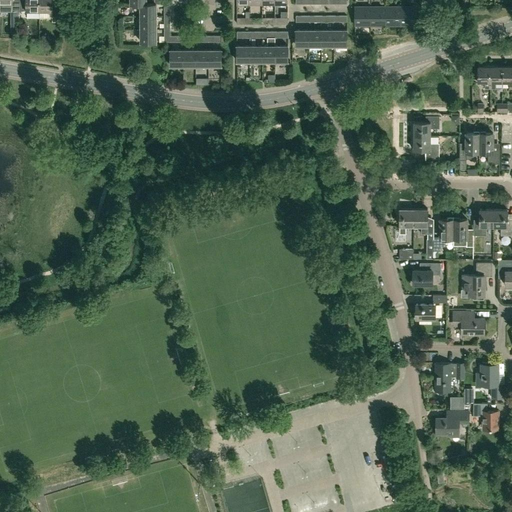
[(0,0),(0,2),(0,10),(20,10),(19,0),(0,0)]
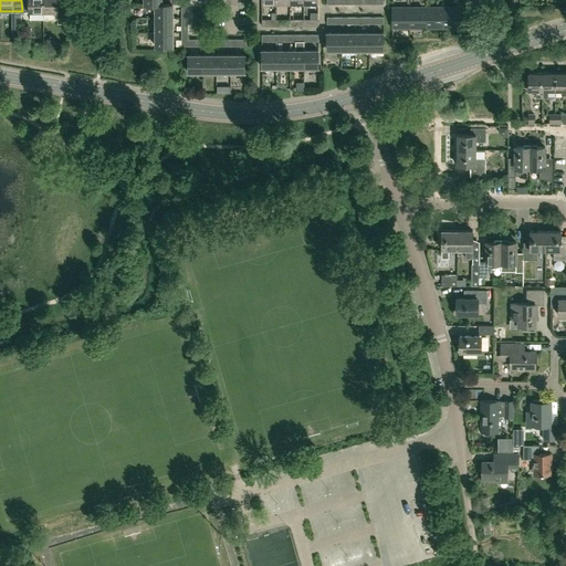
[(21,0),(22,11),(44,11),(43,0),(21,0)]
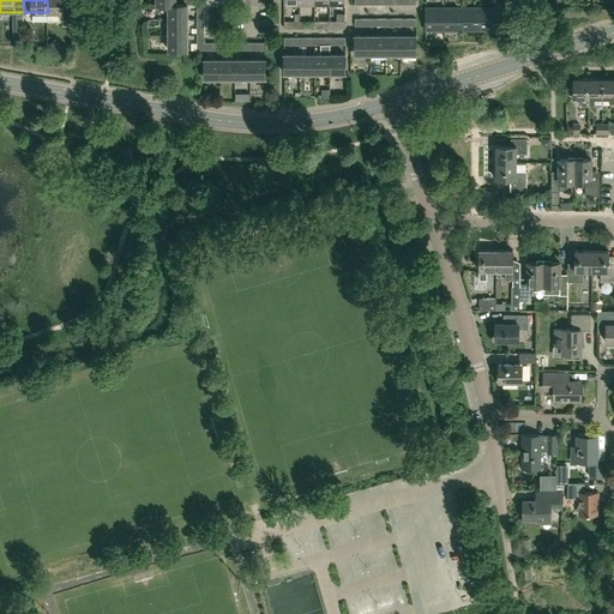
[(47,0),(48,12),(48,22),(62,20),(62,25),(72,25),(72,6),(64,6),(64,0),(47,0)]
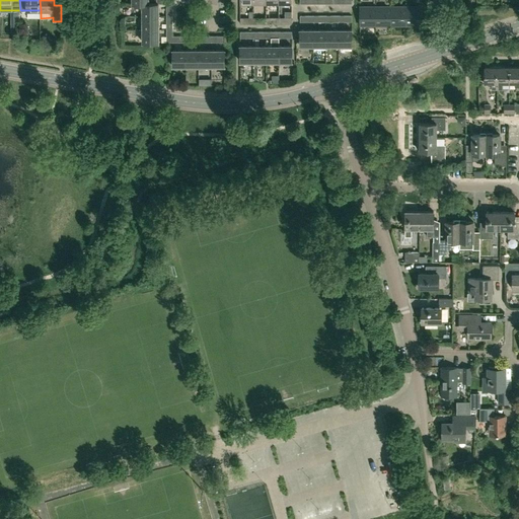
[(143,16),(158,16),(158,3),(156,3),(148,3),(142,3),(142,4),(142,10),(143,16)]
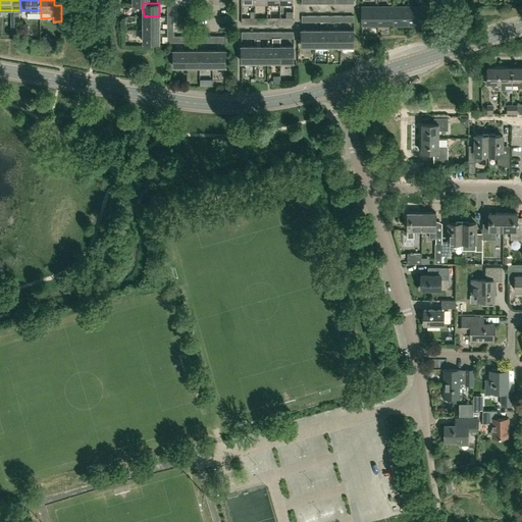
[(362,25),(377,24),(377,6),(362,6),(362,25)]
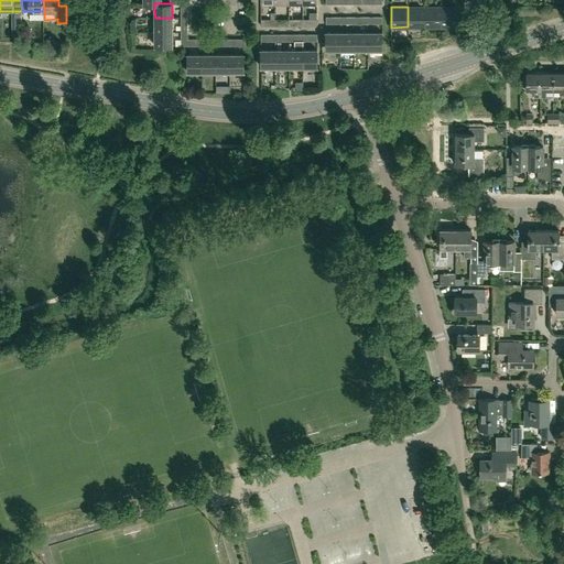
[(408,26),(424,26),(424,7),(408,7),(408,26)]
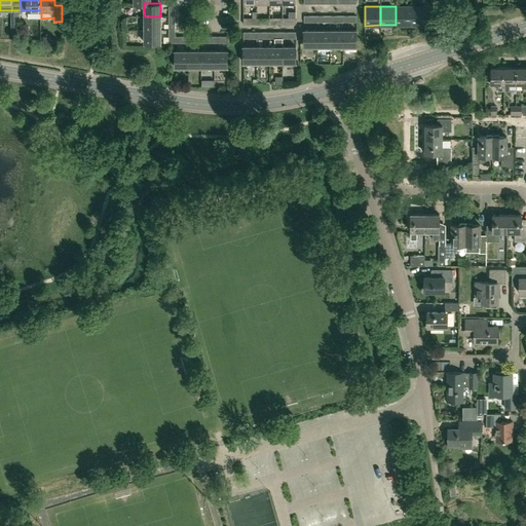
[(396,25),(411,25),(411,6),(396,6),(396,25)]
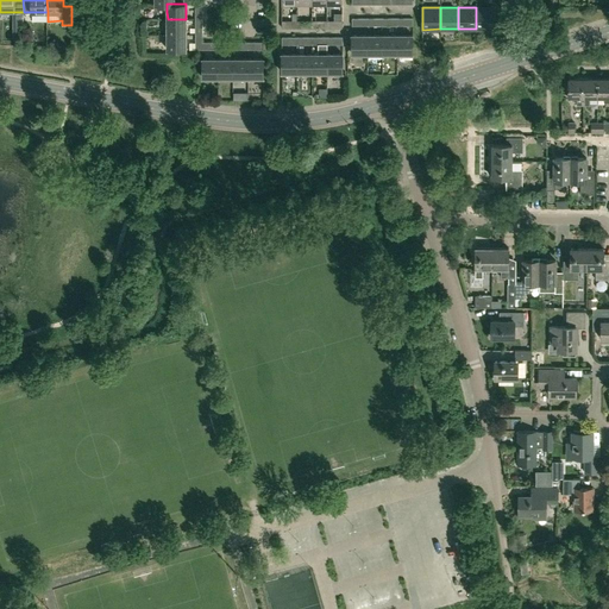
[(476,7),(476,29),(494,29),(494,7),(476,7)]
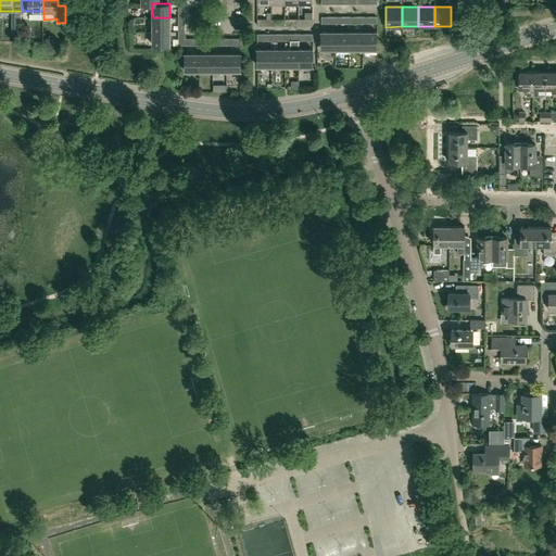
[(272,25),(272,19),(272,12),(267,12),(267,19),(257,19),(257,25),(272,25)]
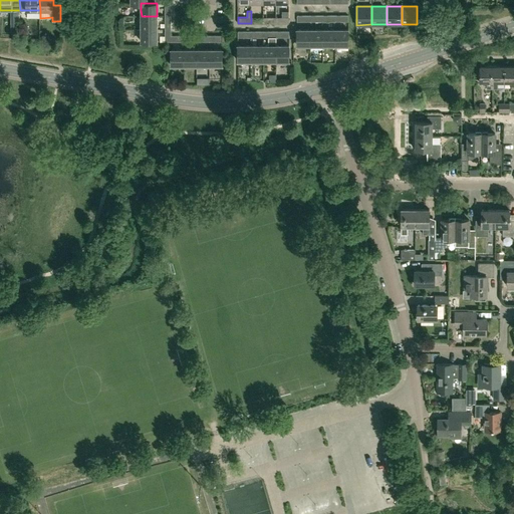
[(157,29),(157,16),(142,16),(142,29),(157,29)]
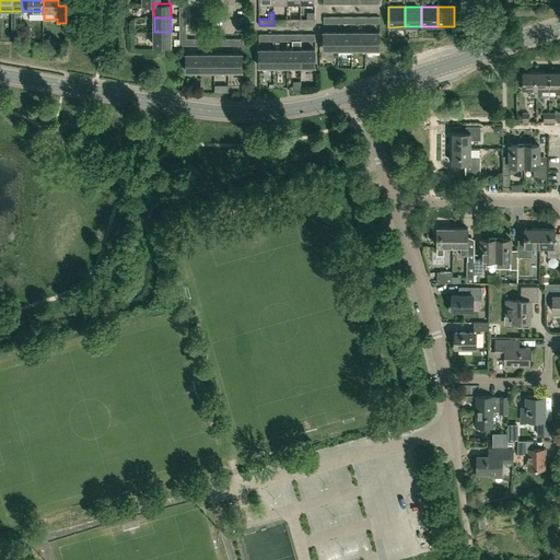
[(171,32),(154,32),(154,46),(171,46),(171,32)]
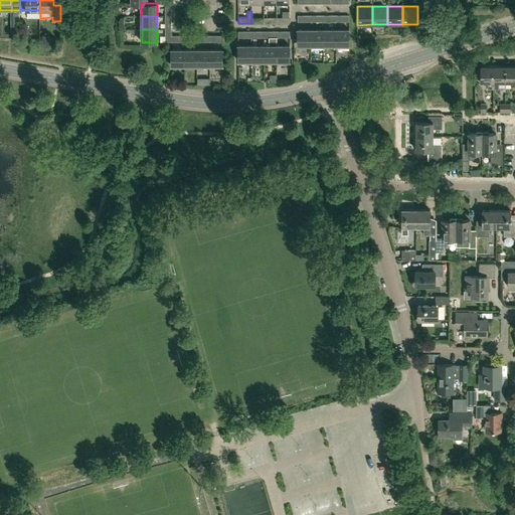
[(171,41),(171,35),(171,29),(165,29),(165,36),(160,36),(161,42),(165,41),(171,41)]
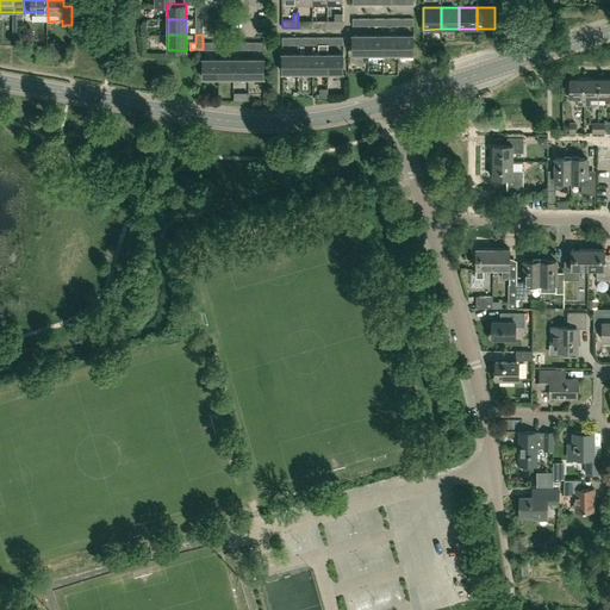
[(353,54),(368,54),(368,35),(353,36),(353,54)]
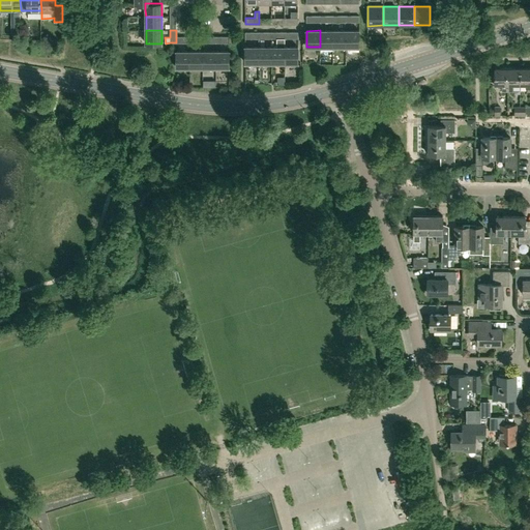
[(320,47),(332,47),(332,30),(320,30),(320,47)]
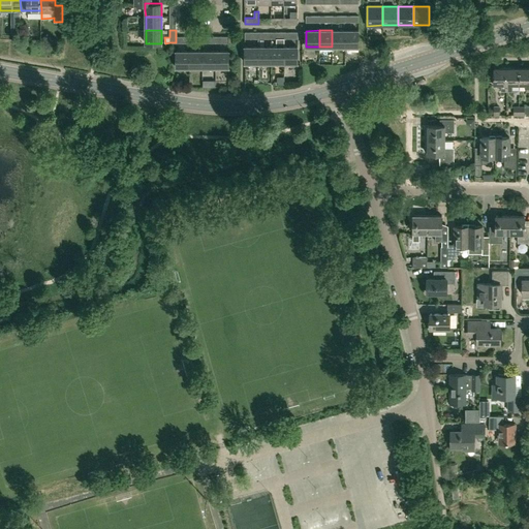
[(332,47),(345,47),(345,30),(332,30),(332,47)]
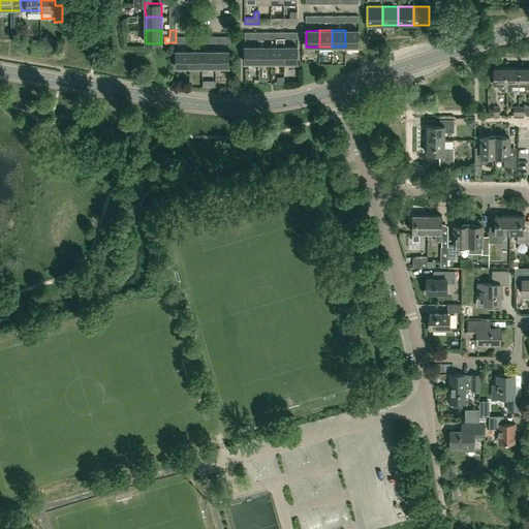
[(345,30),(345,47),(359,47),(359,30),(345,30)]
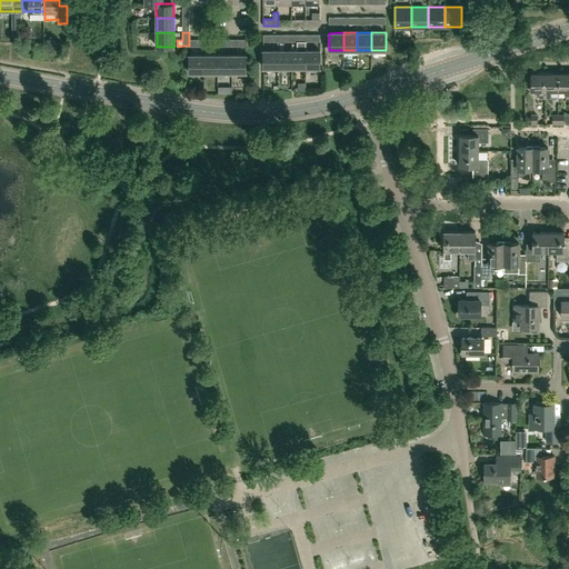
[(306,41),(306,35),(291,35),(291,41),(297,41),(297,50),(291,50),(291,68),(306,68),(306,50),(306,41)]
